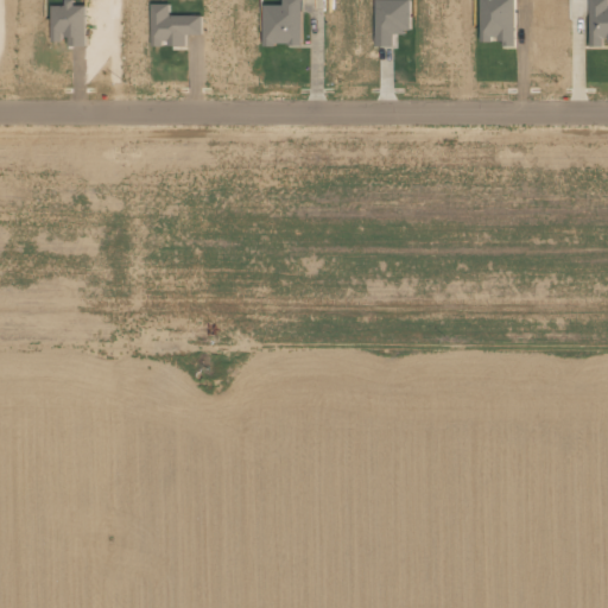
[(86,5),(74,6),(74,0),(64,0),(64,5),(51,6),(51,42),(65,40),(65,46),(86,46),(86,5)]
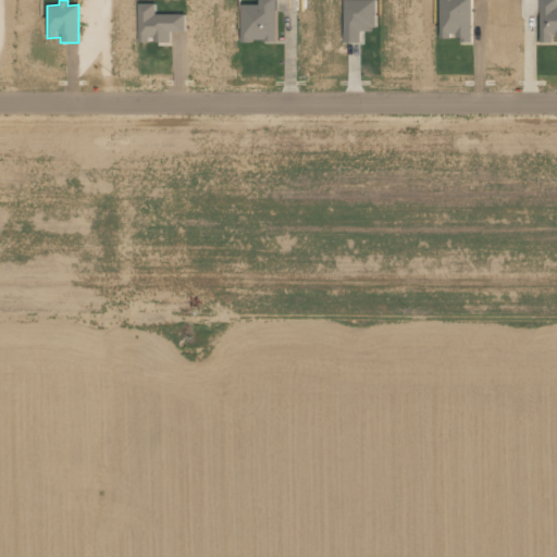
[(275,0),(258,0),(259,4),(240,4),(240,41),(276,40),(275,0)]
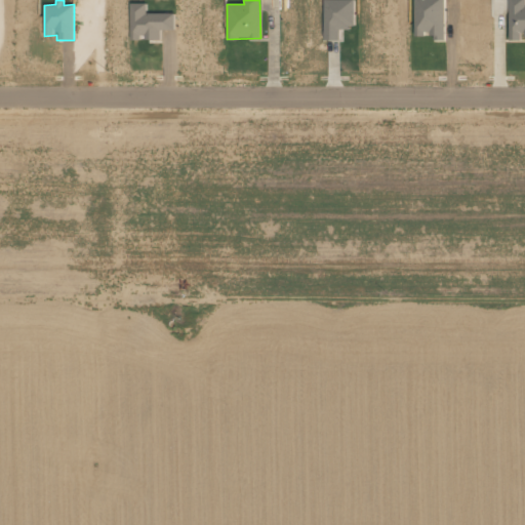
[(354,0),(323,0),(323,40),(339,40),(339,28),(354,28),(354,0)]
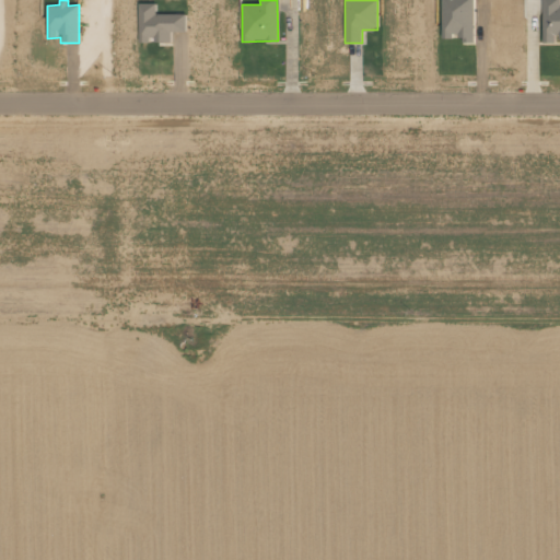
[(474,0),(441,0),(443,39),(475,38),(474,0)]
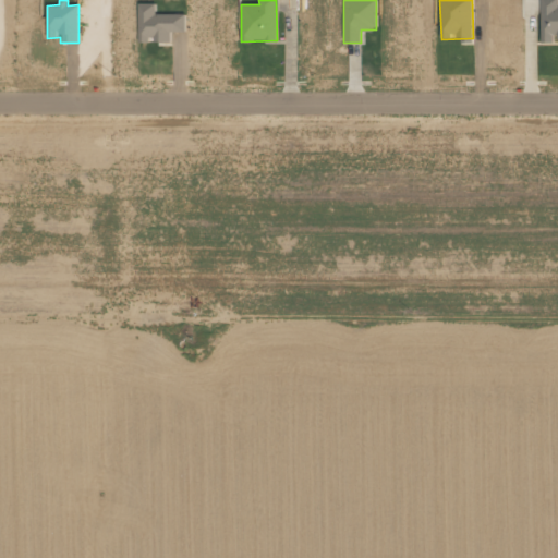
[(557,0),(540,0),(540,43),(553,43),(553,40),(557,39),(557,0)]
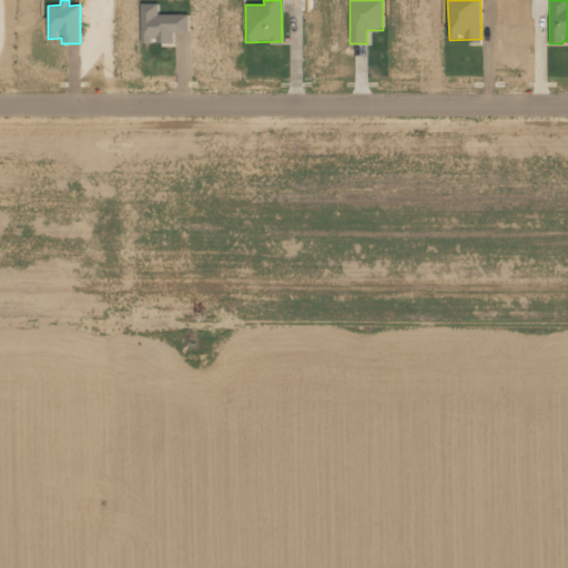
[(189,14),(158,13),(158,3),(141,2),(140,42),(173,42),(173,31),(189,31),(189,14)]
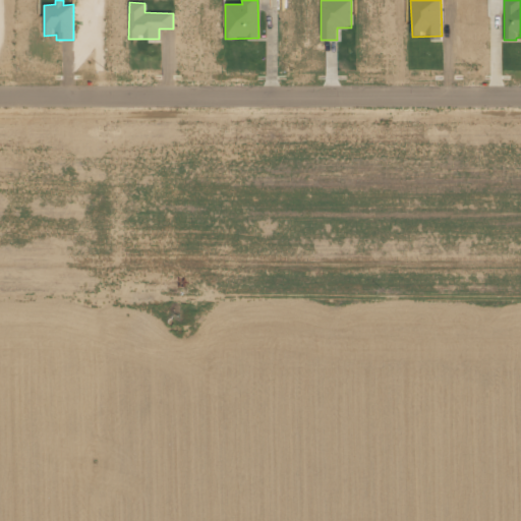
All buildings are outlined.
